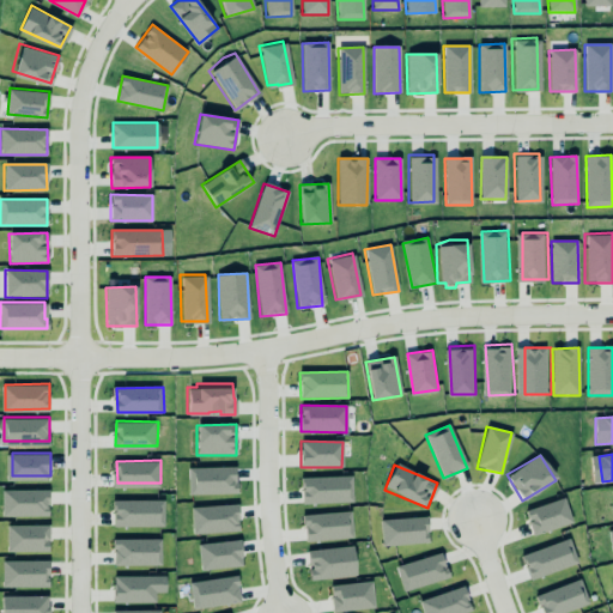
[(188,468),(188,495),(236,493),(236,467),(188,468)]
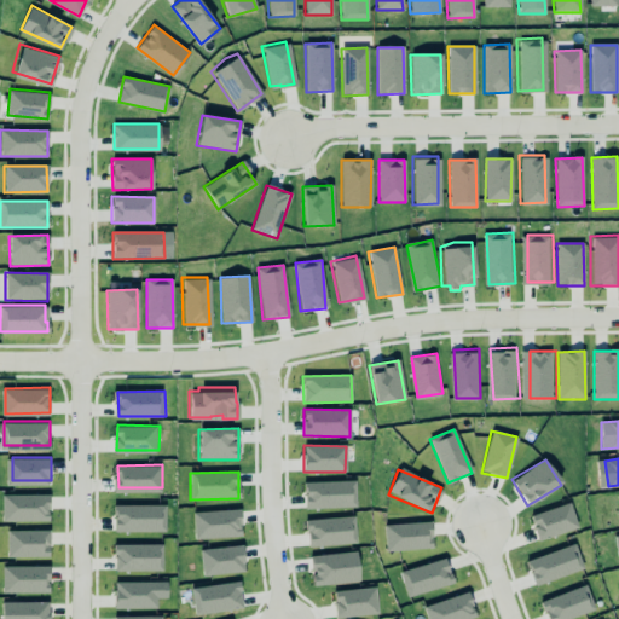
[(356,508),(354,481),(304,482),(305,509),(356,508)]
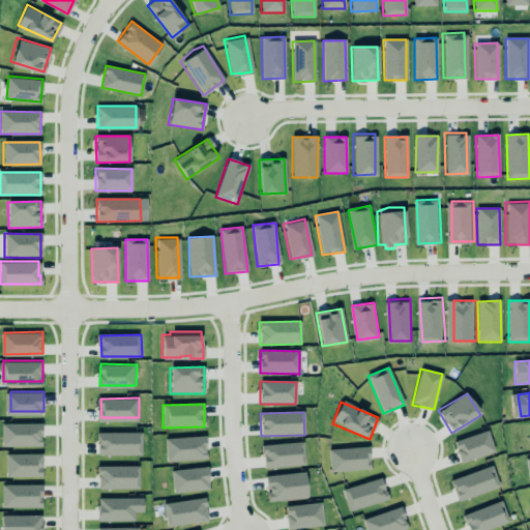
[(2,423),(41,423),(41,444),(2,444),(2,423)]
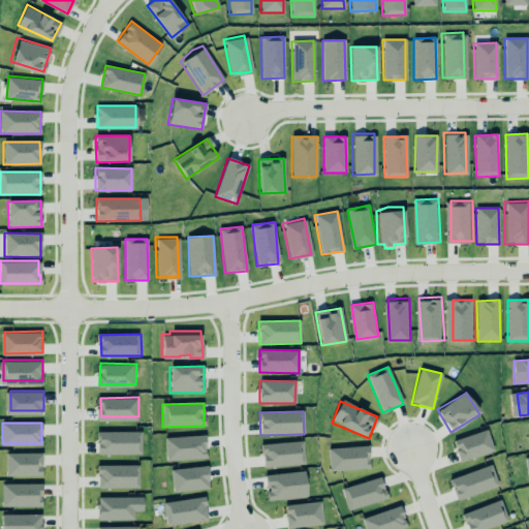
[(486,428),(452,439),(459,461),(493,449),(486,428)]
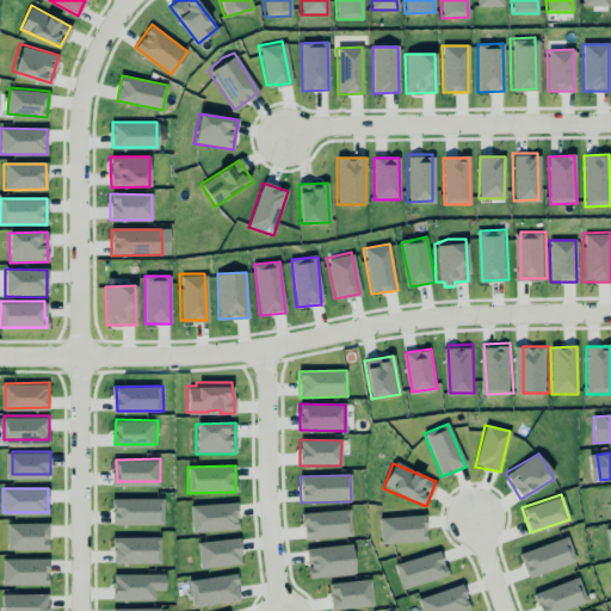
[(162,497),(164,520),(117,522),(113,497),(162,497)]
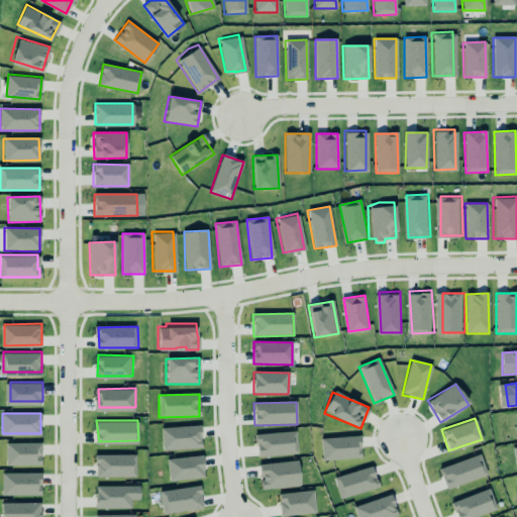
[(200,426),(161,427),(162,450),(201,448),(200,426)]
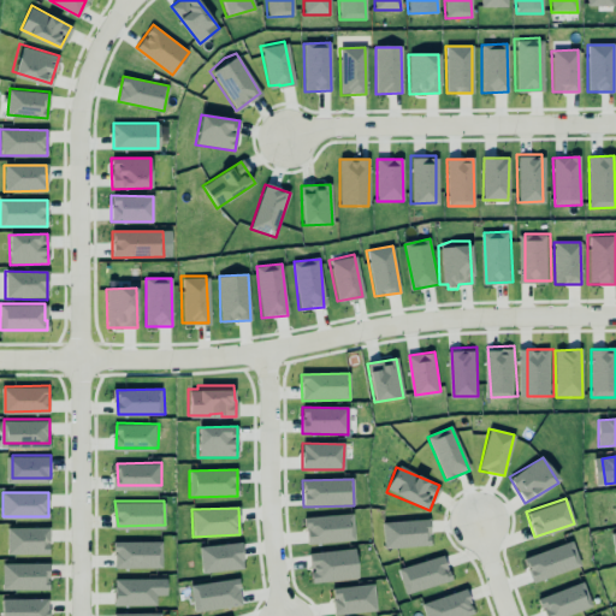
[(308,517),(309,540),(357,535),(355,513),(308,517)]
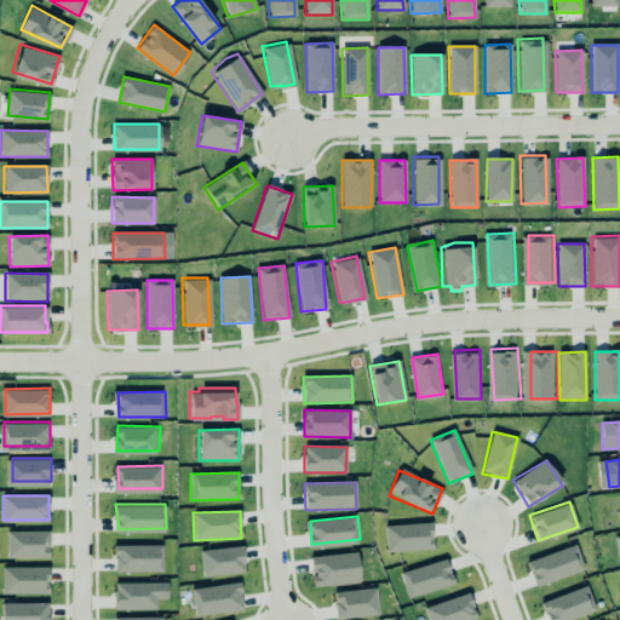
[(385,551),(432,550),(432,524),(385,524),(385,551)]
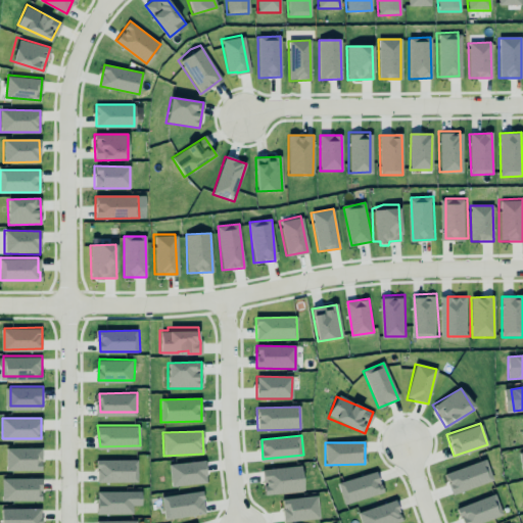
[(6,446),(41,446),(42,468),(6,468),(6,446)]
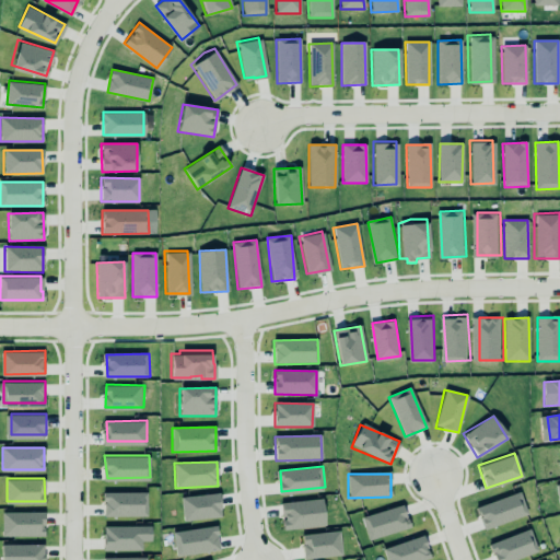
[(178,494),(219,491),(221,516),(181,521),(178,494)]
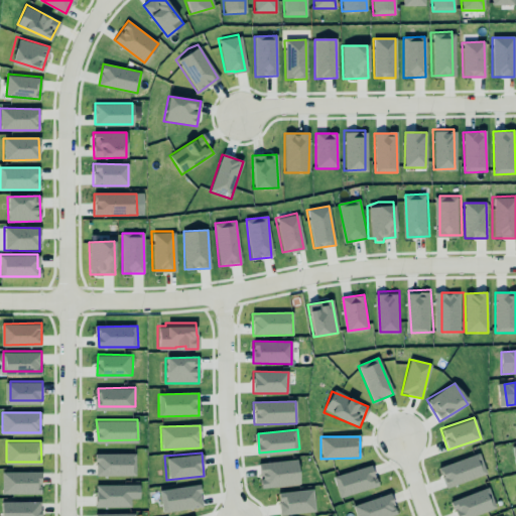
[(135,454),(95,455),(96,476),(135,476),(135,454)]
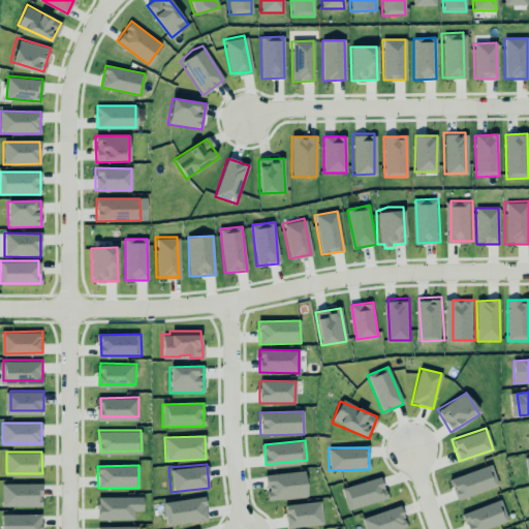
[(456,499),(498,488),(492,466),(449,477),(456,499)]
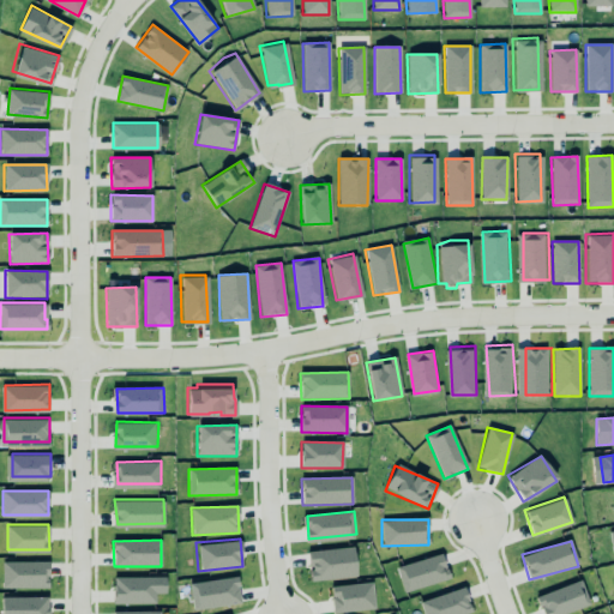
[(355,546),(360,572),(314,581),(309,553),(355,546)]
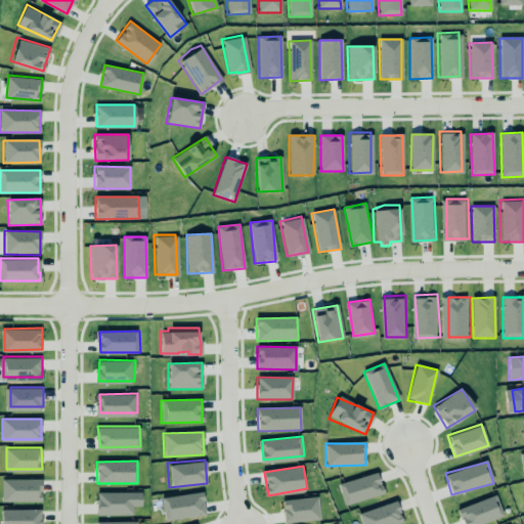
[(343,482),(349,503),(387,490),(381,471),(343,482)]
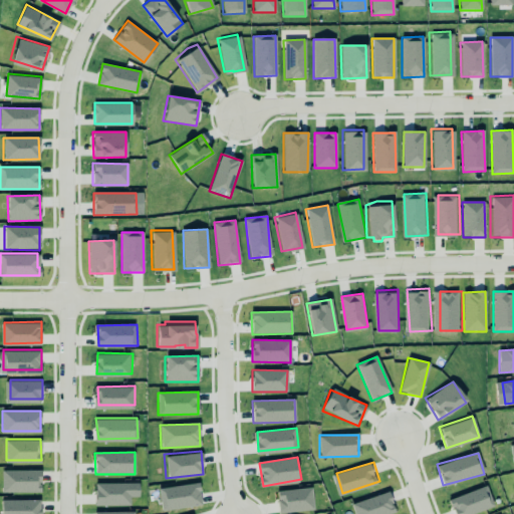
[(40,470),(1,471),(2,492),(40,492),(40,470)]
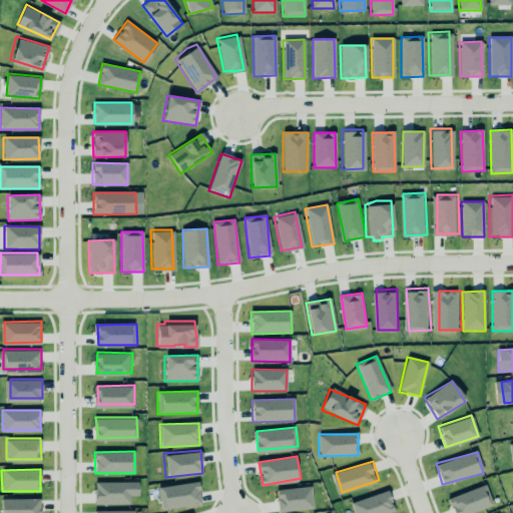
[(200,480),(202,503),(164,506),(162,483),(200,480)]
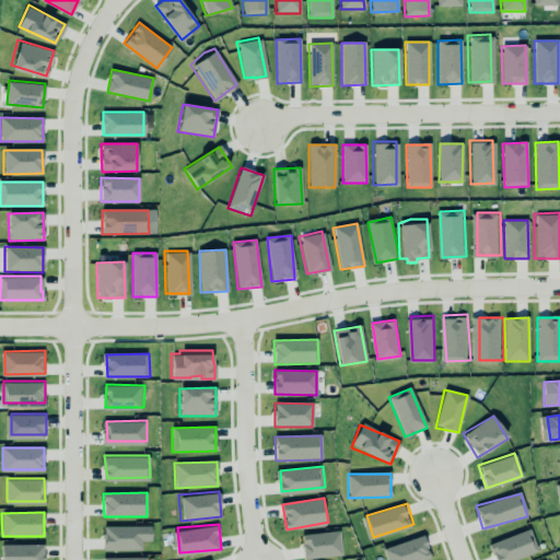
[(151,526),(103,527),(103,551),(141,550),(141,543),(151,543),(151,526)]
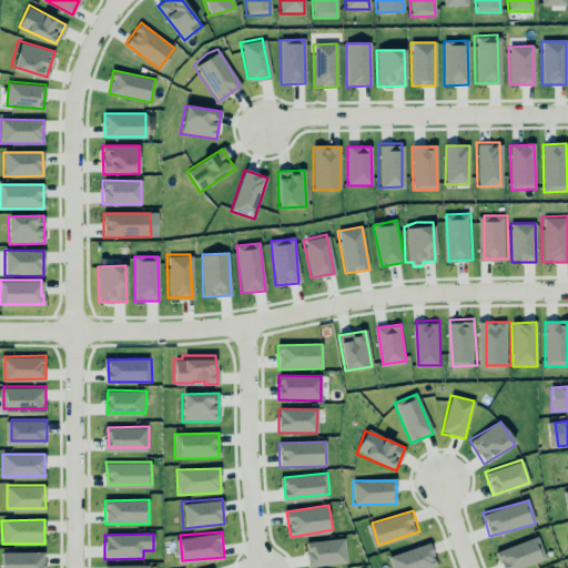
[(520,567),(546,559),(537,537),(496,551),(501,567),(520,567)]
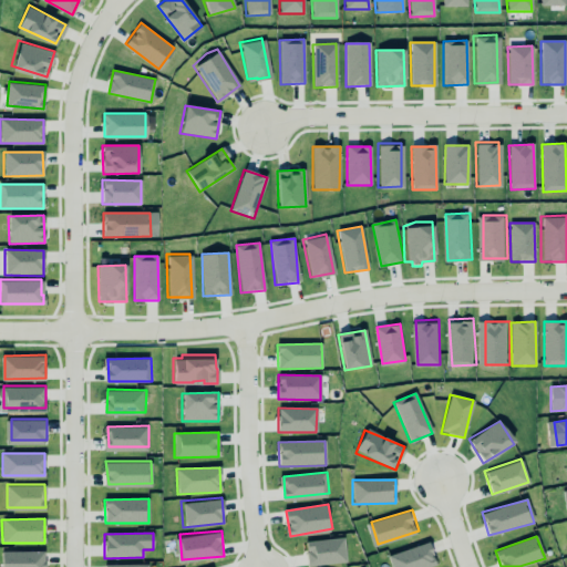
[(347,537),(349,558),(310,564),(307,542),(347,537)]
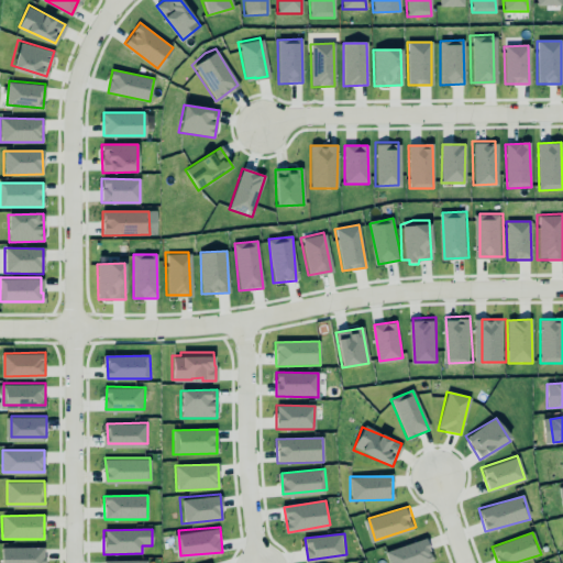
[(429,538),(437,559),(423,562),(392,562),(388,552),(429,538)]
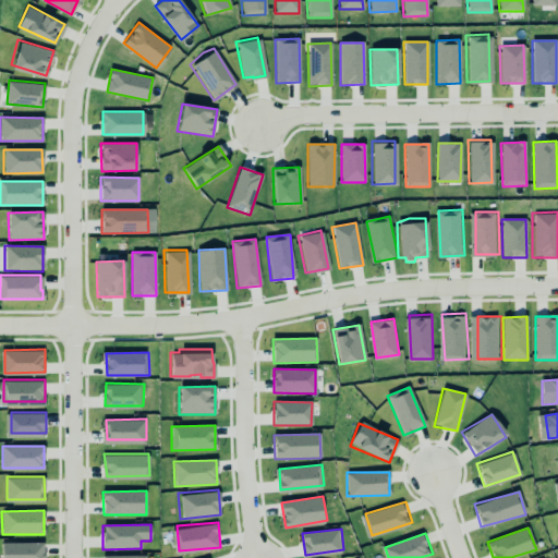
[(43,557),(44,542),(1,543),(0,557),(43,557)]
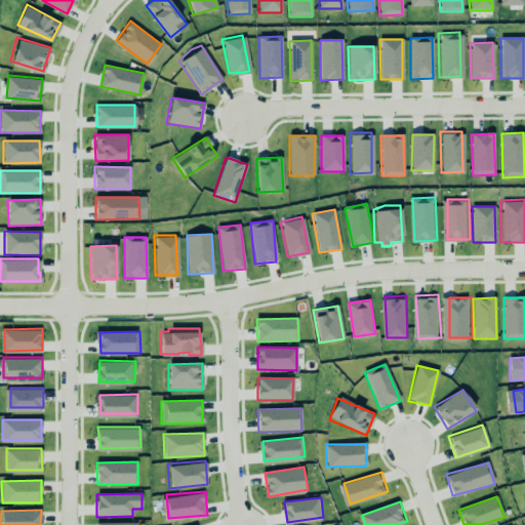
All buildings are outlined.
